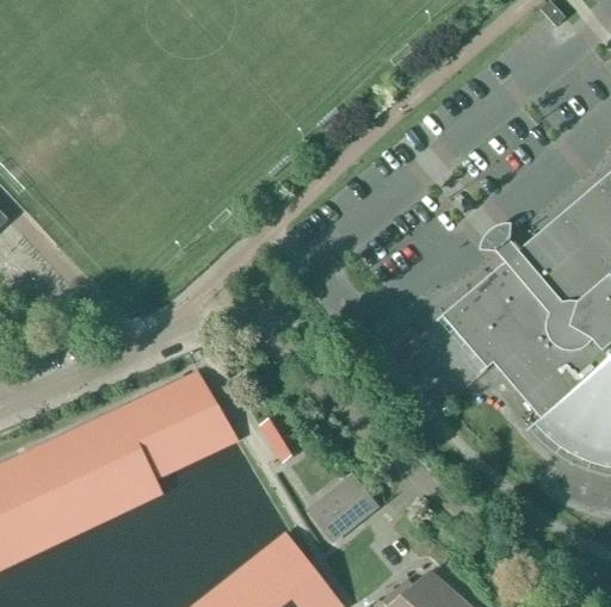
[(555,26),(565,17),(549,0),(539,8),(555,26)]
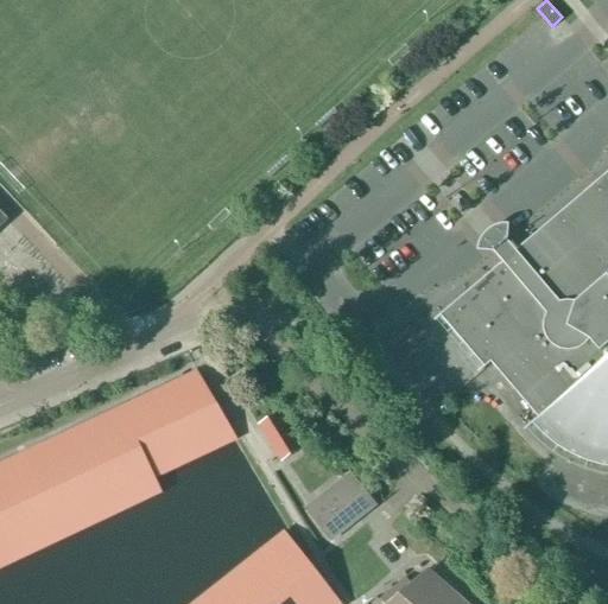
[(607,169),(438,313),(483,367),(491,361),(537,417),(531,421),(537,428),(539,432),(546,438),(550,440),(557,445),(564,450),(572,455),(581,458),(589,462),(597,464),(602,465),(606,466),(607,465),(607,169)]
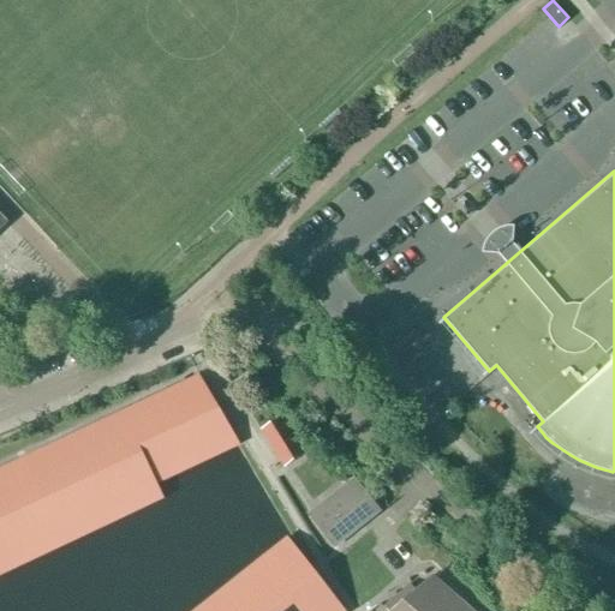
[(94,331),(101,324),(85,309),(78,315),(94,331)]
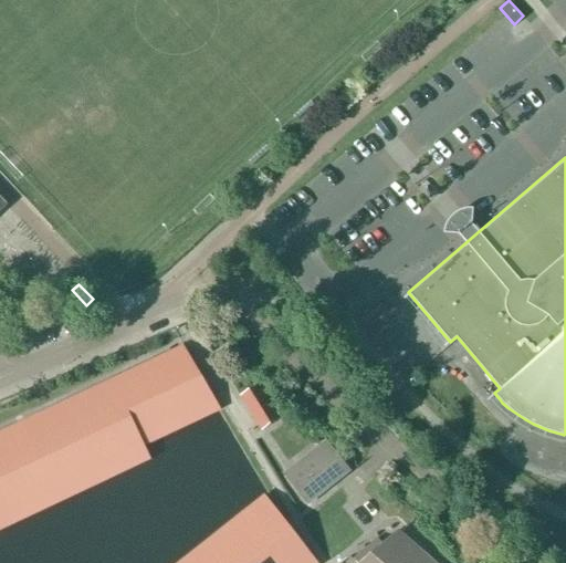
[(0,529),(152,458),(144,444),(218,409),(220,408),(184,344),(0,429),(0,529)]
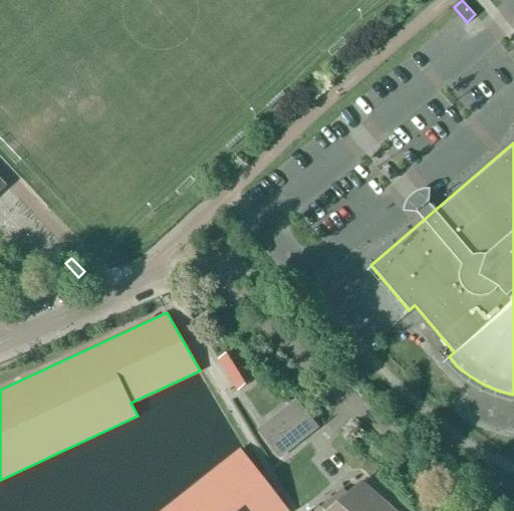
[(227,353),(217,337),(221,333),(214,327),(202,334),(208,343),(210,341),(238,388),(253,378),(235,349),(227,353)]
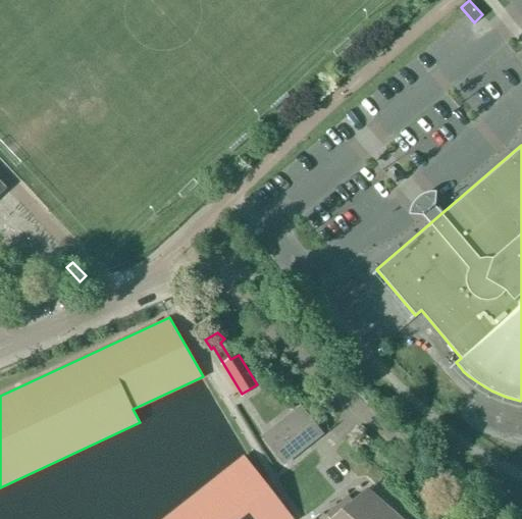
[(283,463),(321,432),(300,405),(262,435),(283,463)]
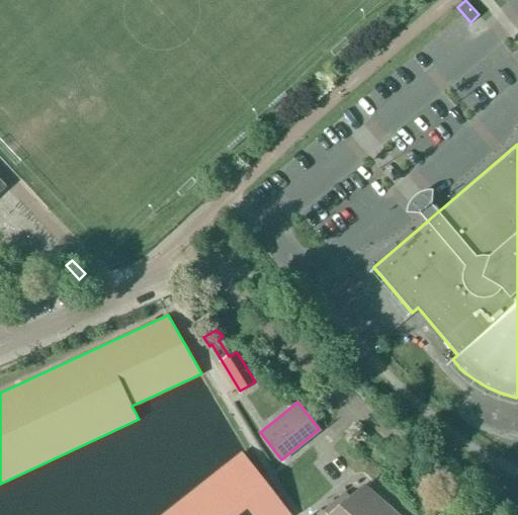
[(228,463),(268,514),(290,514),(243,453),(241,452),(228,463)]
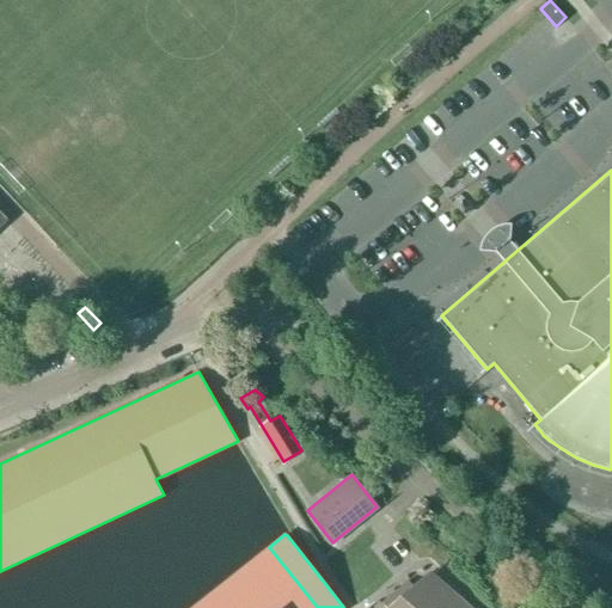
[(291,607),(317,607),(269,547),(252,559),(291,607)]
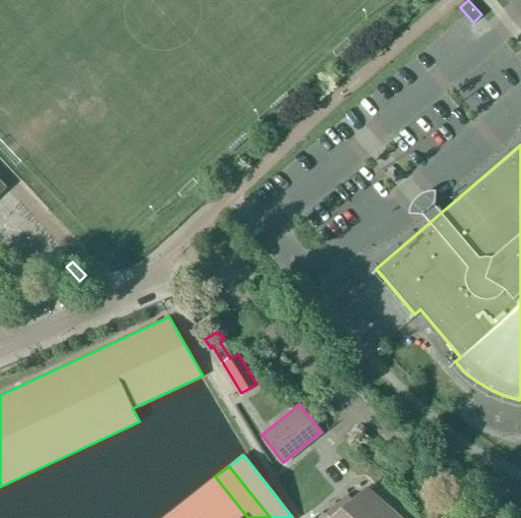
[(225,517),(247,517),(215,476),(201,487),(225,517)]
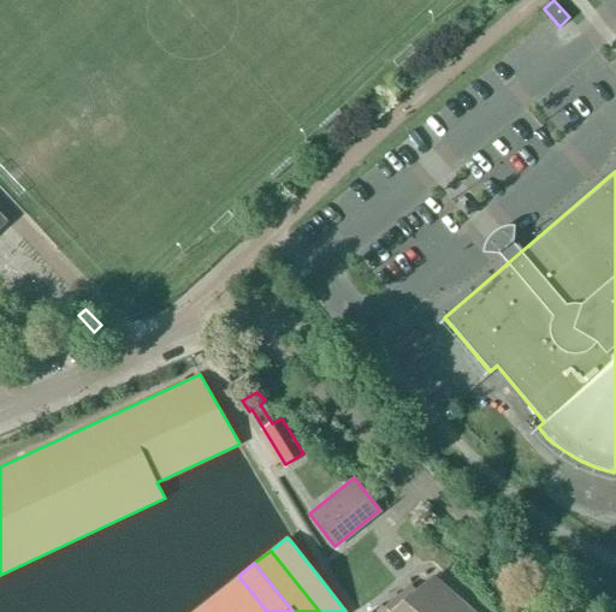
[(403,611),(434,576),(427,569),(388,598),(395,607),(389,611),(403,611)]
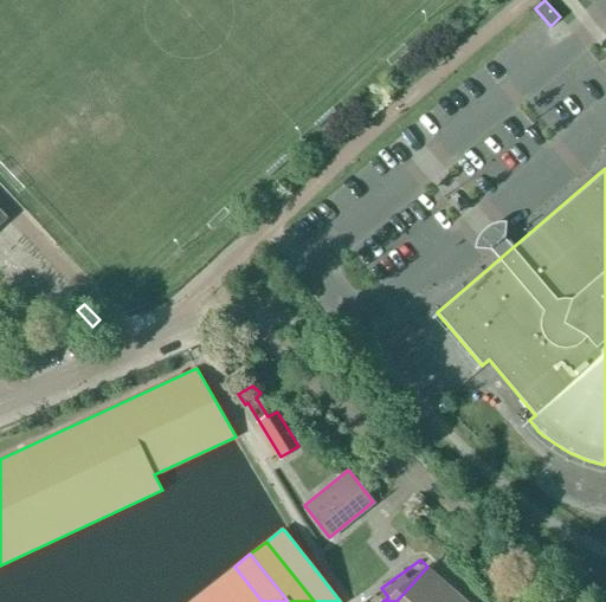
[(236,601),(262,601),(234,567),(218,580),(236,601)]
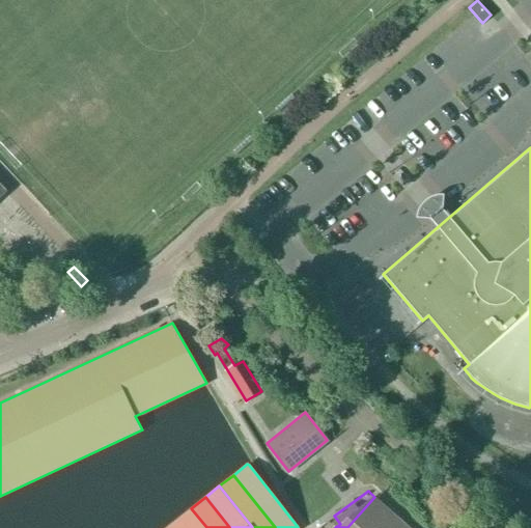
[(365,527),(385,505),(374,497),(347,527),(365,527)]
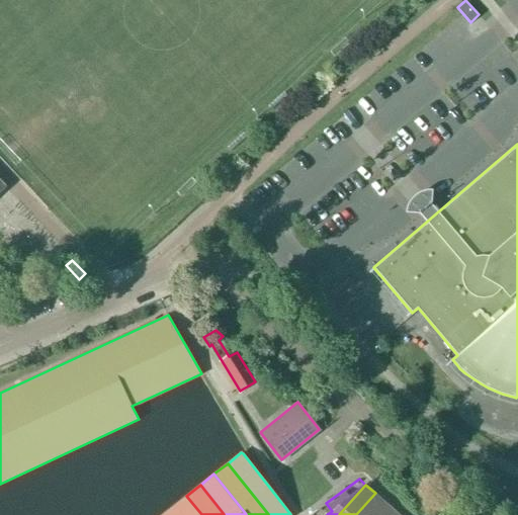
[(374,514),(385,502),(375,493),(356,514),(374,514)]
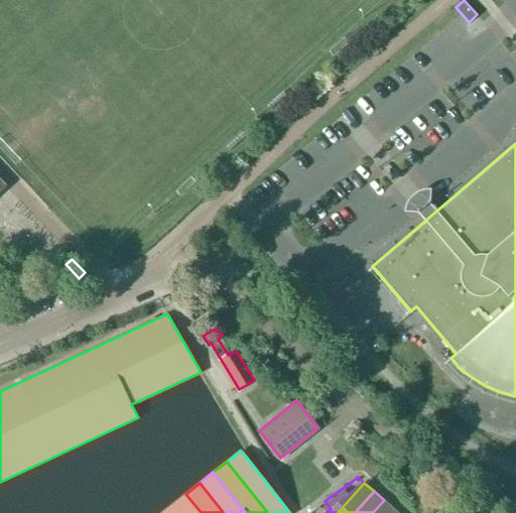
[(178,512),(201,512),(185,494),(171,505),(178,512)]
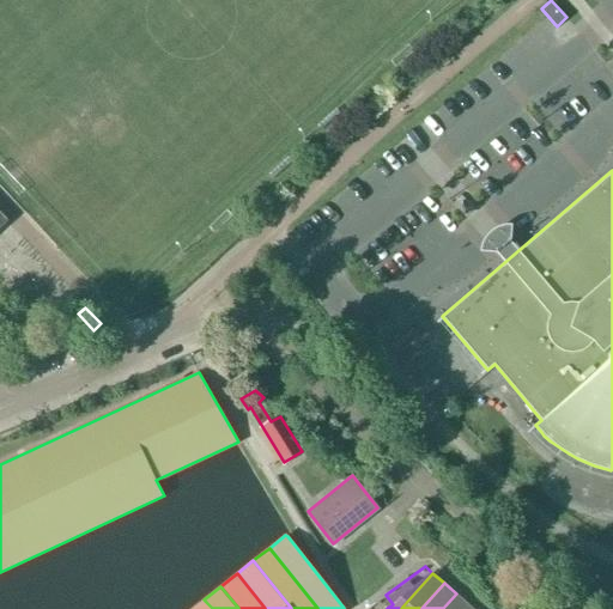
[(463,608),(468,603),(456,594),(443,608),(463,608)]
